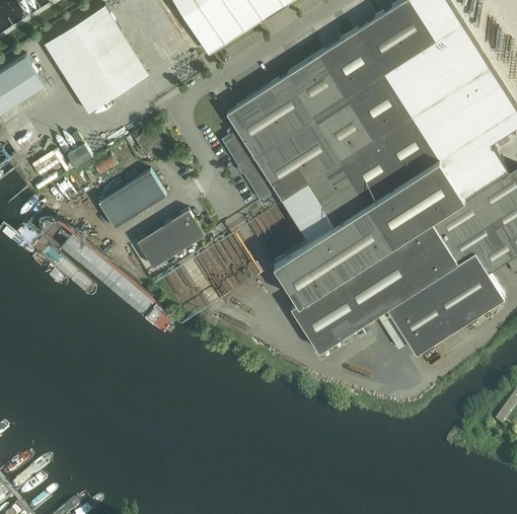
[(172,0),(208,55),(294,0),(172,0)]
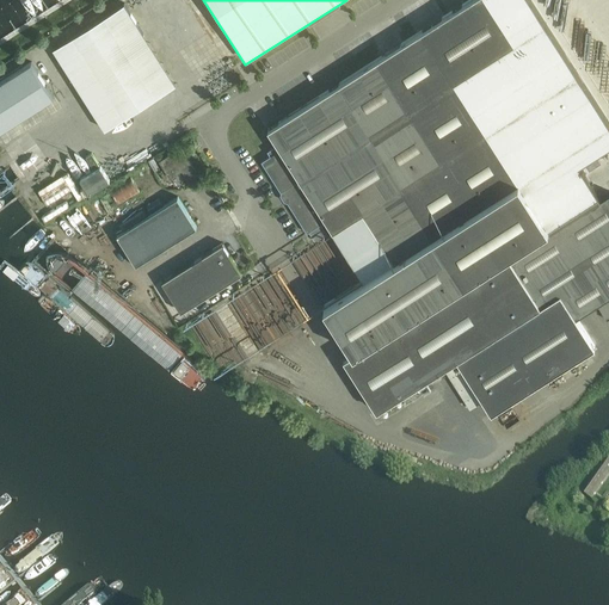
[(269,161),(259,167),(280,198),(285,208),(305,238),(306,238),(325,226),(331,236),(342,229),(361,217),(362,218),(393,266),(323,312),(351,358),(342,364),(375,417),(443,372),(468,414),(483,405),(490,417),(542,384),(592,351),(574,322),(595,309),(598,315),(604,326),(608,322),(608,198),(608,197),(598,204),(577,171),(608,149),(608,131),(524,0),(477,0),(462,10),(447,19),(420,36),(401,48),(385,59),(350,81),(340,87),(324,98),(280,125),(266,135),(276,150),(265,156),(269,161)]
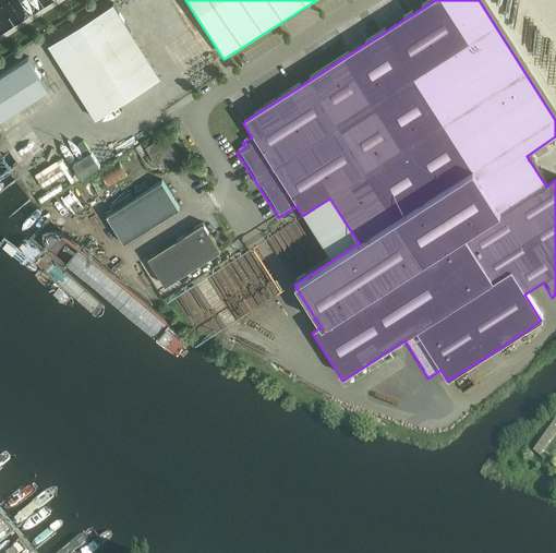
[(111,8),(47,49),(65,77),(130,37),(111,8)]
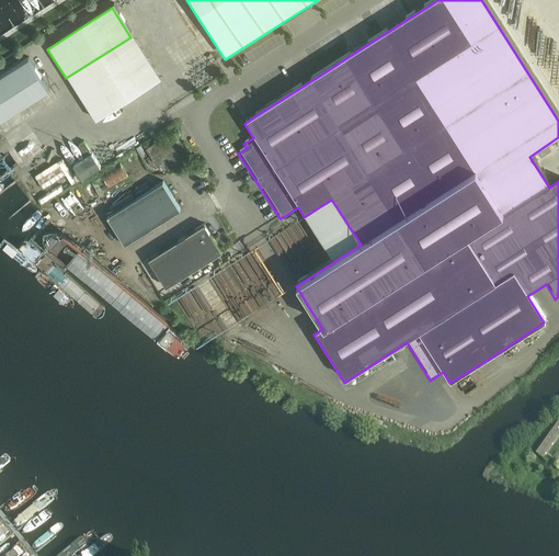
[(130,37),(66,78),(82,104),(111,87),(123,105),(160,82),(130,37)]
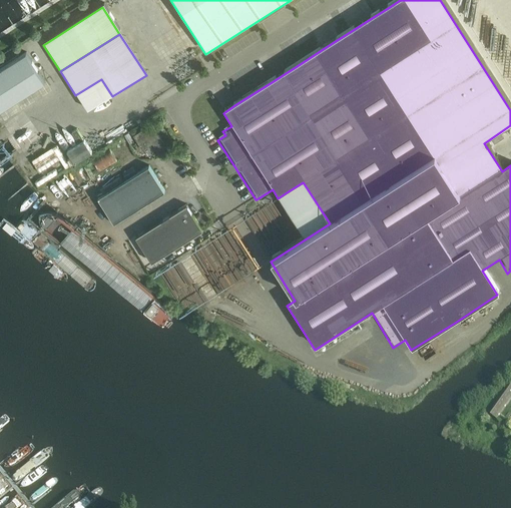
[(0,113),(43,86),(24,56),(0,71),(0,113)]
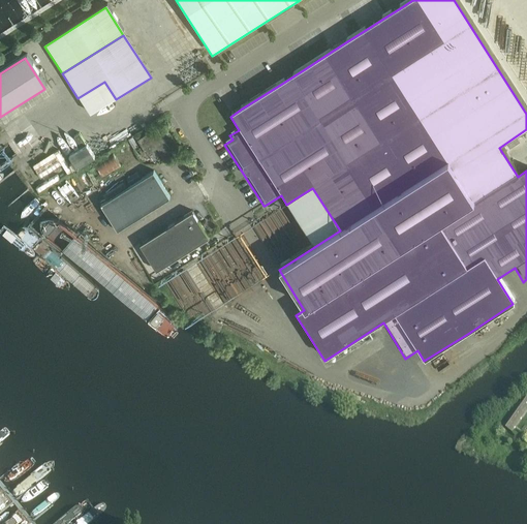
[(104,82),(78,98),(89,117),(116,99),(104,82)]
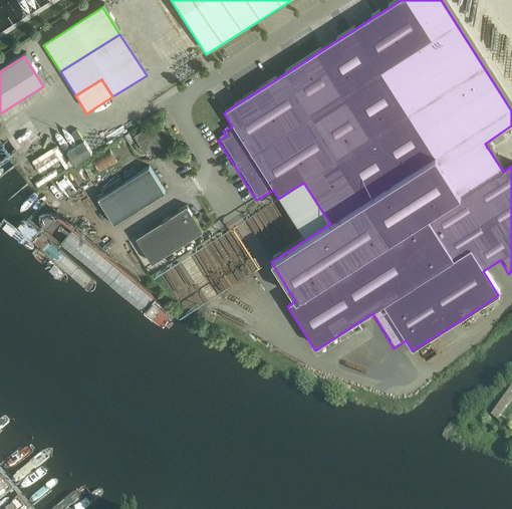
[(165,153),(151,130),(133,141),(142,155),(152,148),(157,157),(165,153)]
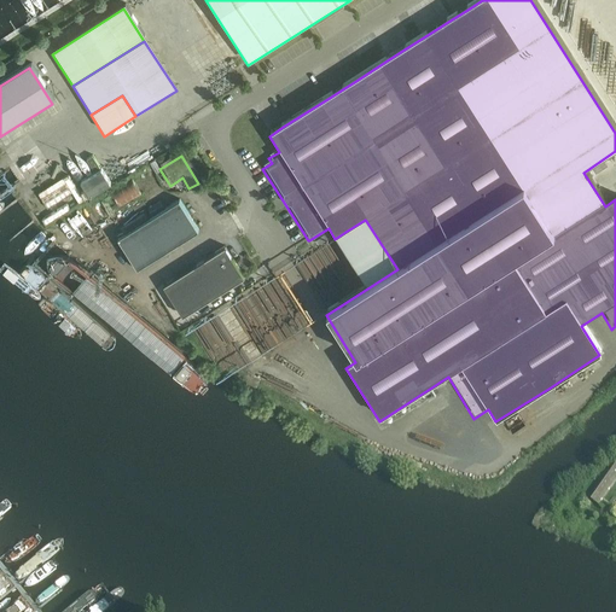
[(85,204),(88,202),(109,188),(99,174),(79,187),(83,194),(80,197),(85,204)]
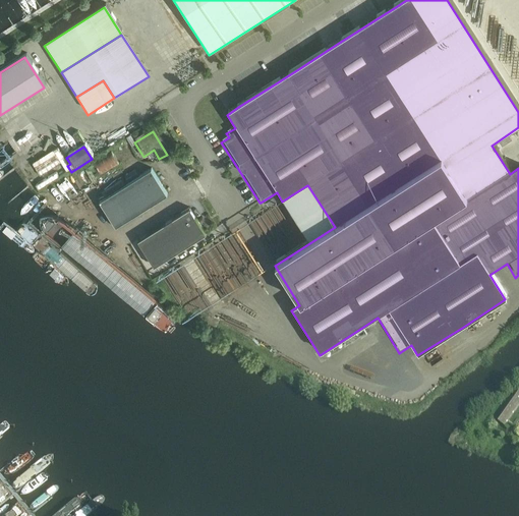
[(51,154),(30,167),(39,181),(40,180),(43,184),(41,185),(34,190),(37,194),(69,174),(56,153),(52,155),(51,154)]
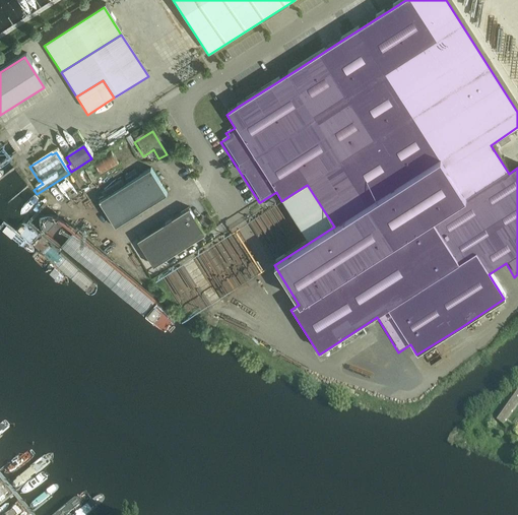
[(100,180),(117,169),(110,156),(91,167),(100,180)]
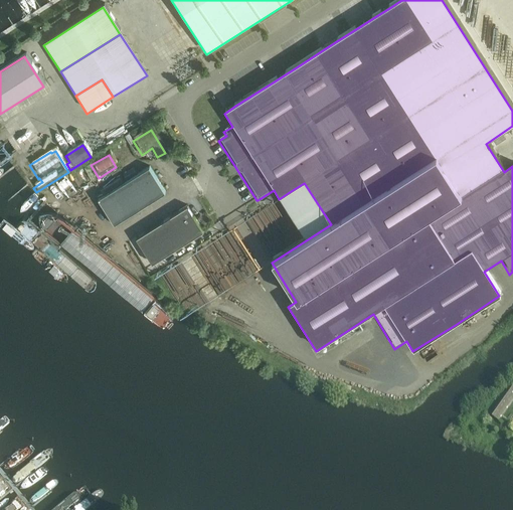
[(113,228),(156,201),(164,196),(148,171),(97,203),(113,228)]
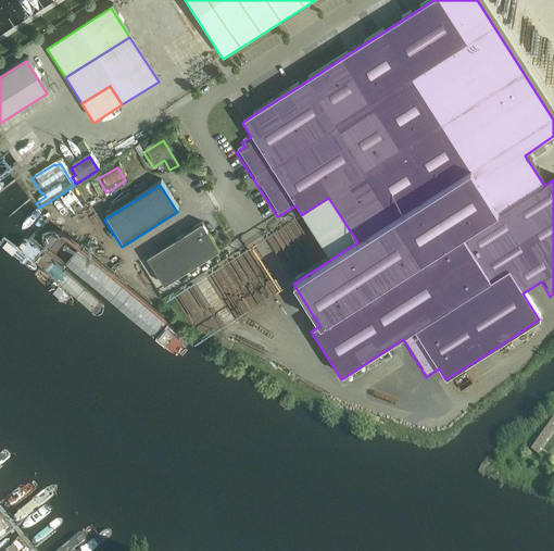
[(163,289),(209,260),(218,254),(201,226),(146,261),(163,289)]
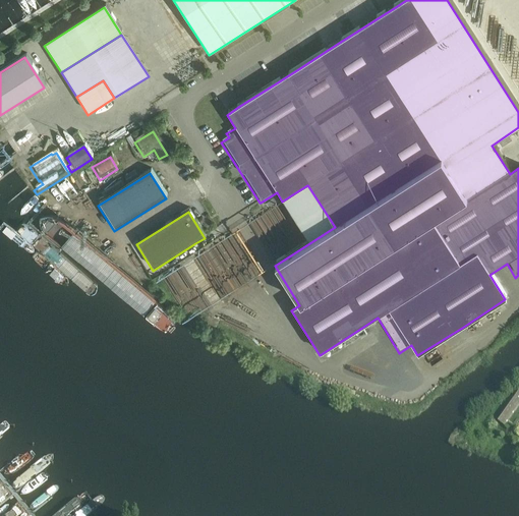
[(211,324),(209,329),(218,332),(220,326),(211,324)]
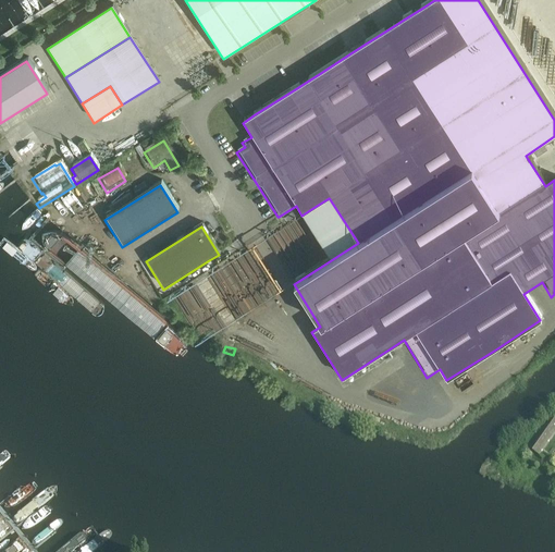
[(533,460),(554,428),(554,420),(529,456),(533,460)]
